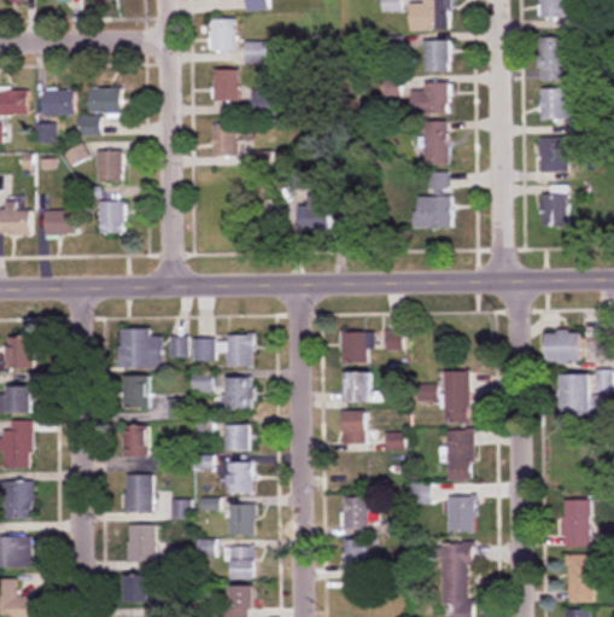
[(409,0),(409,29),(449,29),(448,0),(409,0)]
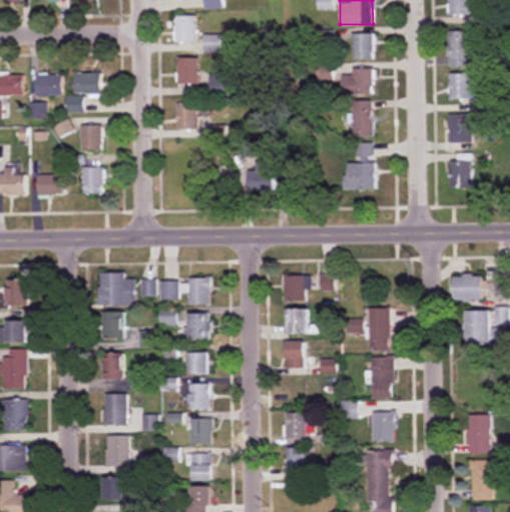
[(446,0),(446,15),(468,15),(468,0),(446,0)]
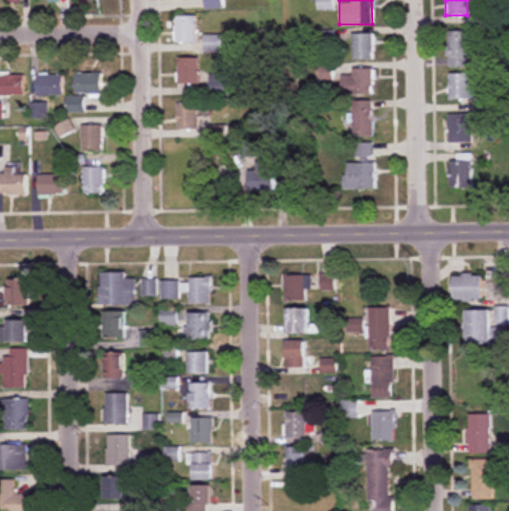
[(172,42),(194,42),(194,16),(172,16),(172,42)]
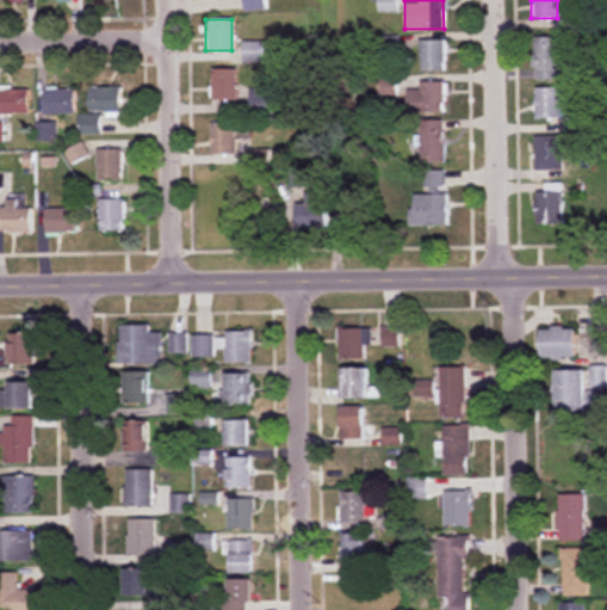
[(533,37),(533,80),(559,80),(559,37),(533,37)]
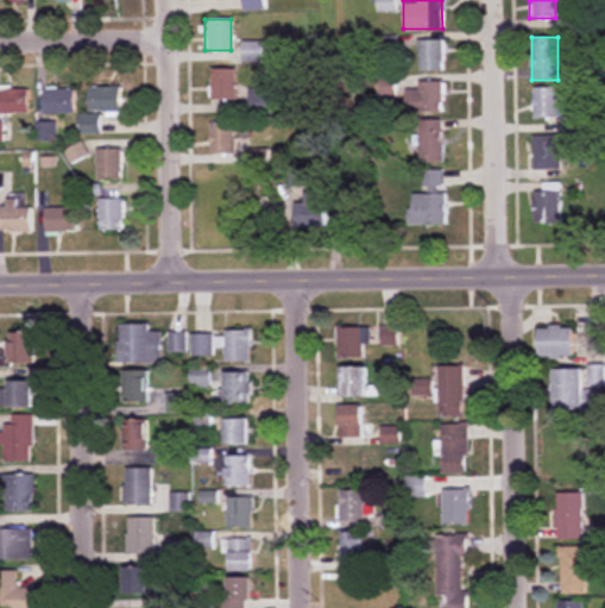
[(442,69),(442,39),(417,39),(417,69),(442,69)]
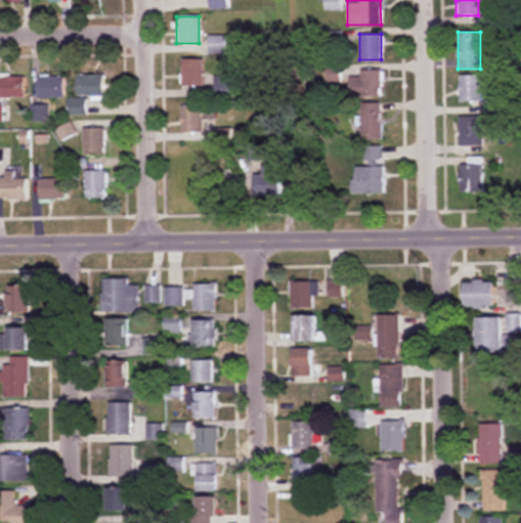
[(207,36),(207,53),(223,53),(223,36),(207,36)]
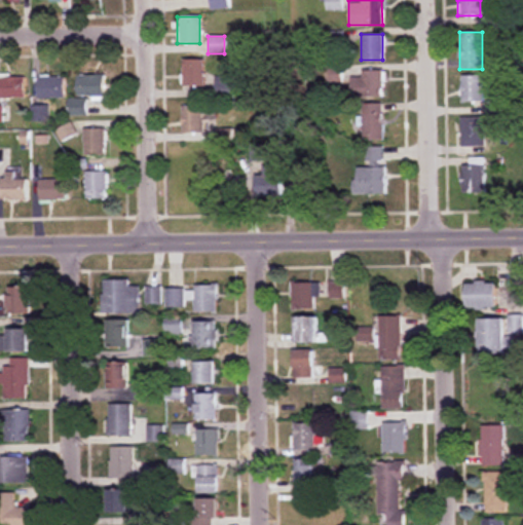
[(200,85),(200,59),(180,59),(180,85),(200,85)]
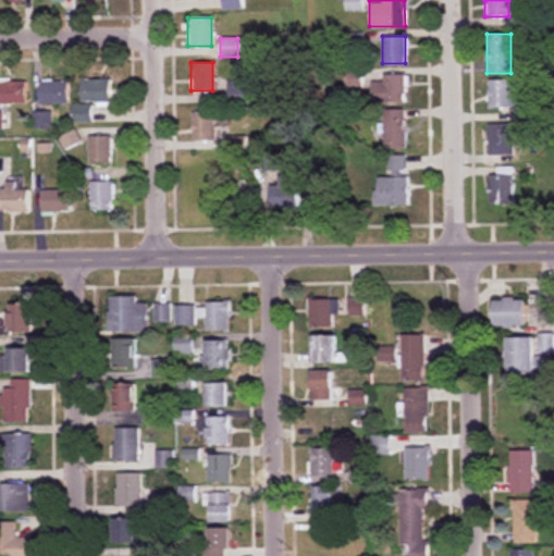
[(404,102),(404,74),(380,74),(380,81),(370,81),(370,102),(404,102)]
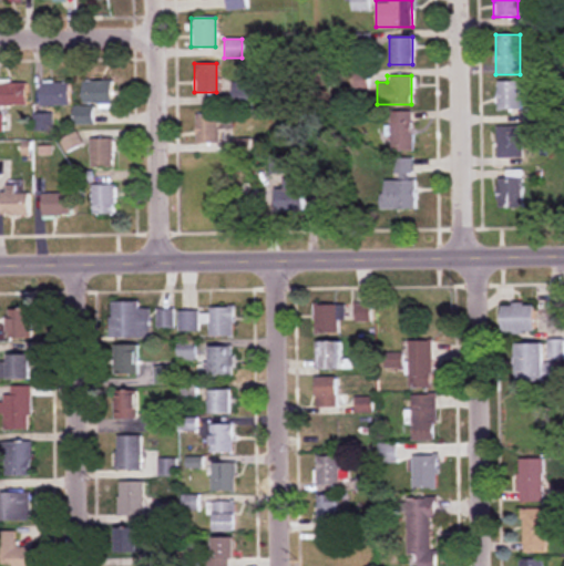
[(0,104),(24,104),(24,81),(0,80),(0,104)]
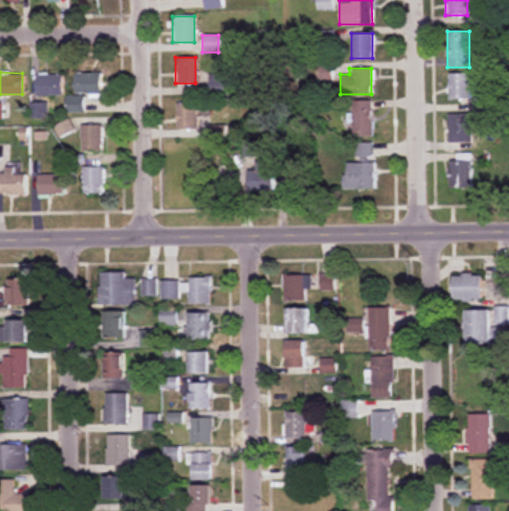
[(81,112),(81,93),(99,93),(99,72),(72,73),(73,96),(65,96),(65,112),(81,112)]
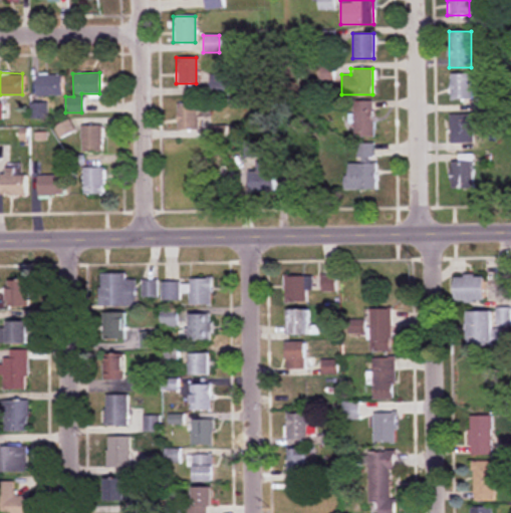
[(60,95),(60,73),(35,73),(35,95),(60,95)]
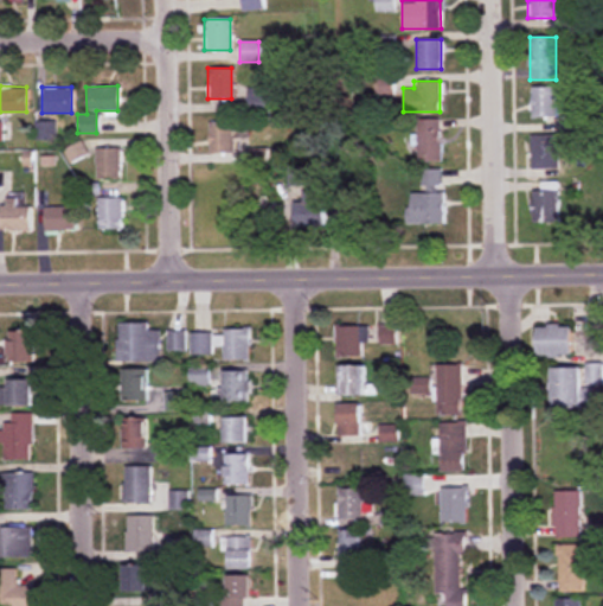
[(244,115),(267,115),(267,87),(244,87),(244,115)]
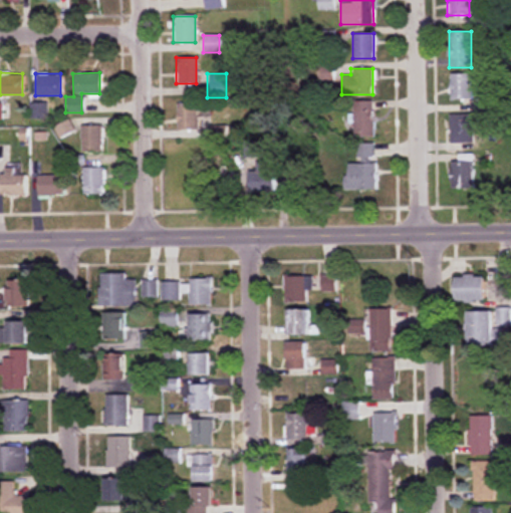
[(449,100),(470,100),(470,73),(449,73),(449,100)]
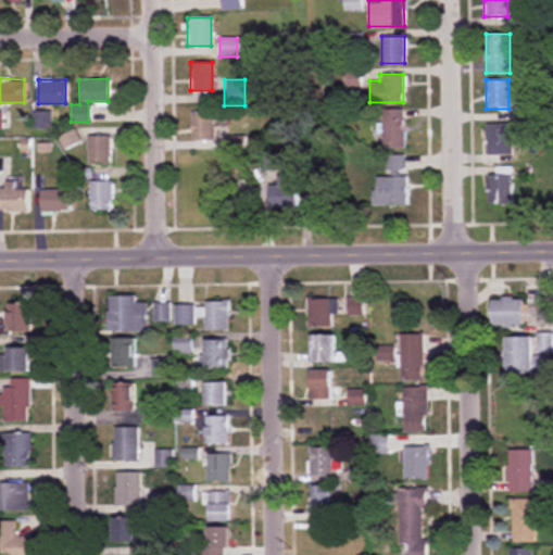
[(381,148),(403,148),(403,110),(381,110),(381,148)]
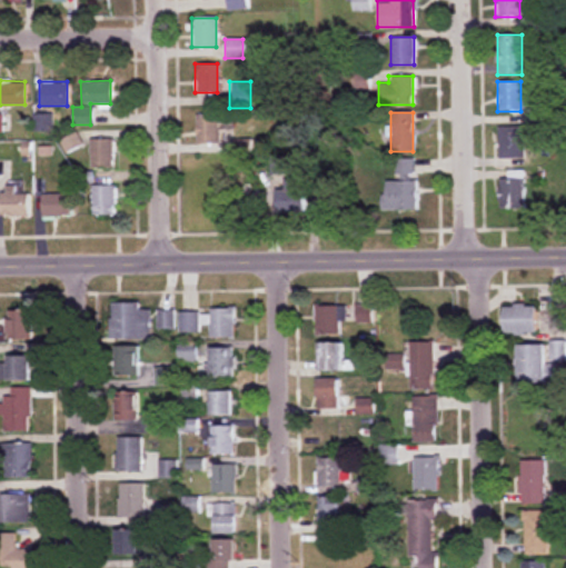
[(217,143),(217,115),(195,115),(195,143),(217,143)]
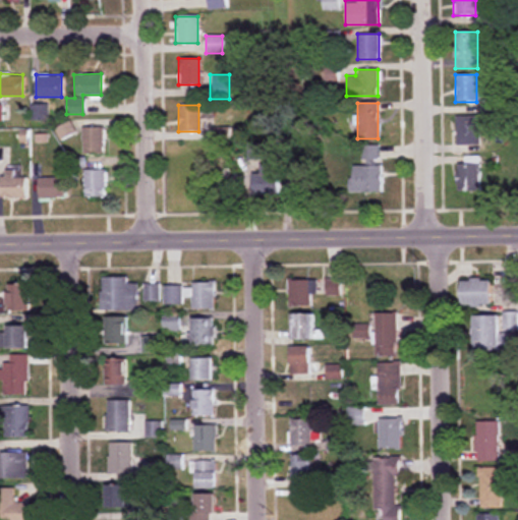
[(455,116),(455,145),(477,145),(477,116),(455,116)]
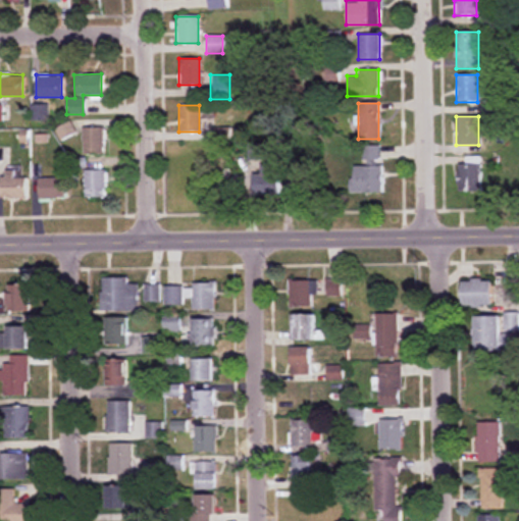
[(101,127),(81,127),(81,154),(101,154),(101,127)]
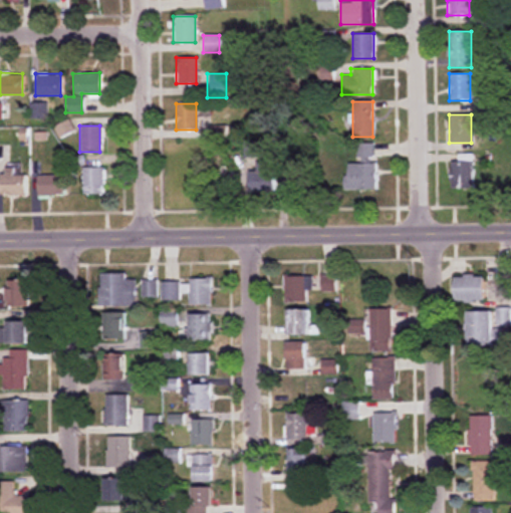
[(344,190),(374,190),(374,144),(355,144),(355,163),(344,163),(344,190)]
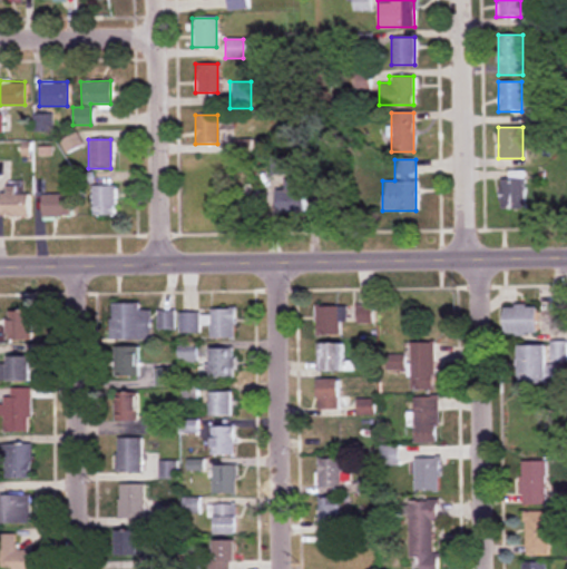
[(498,178),(498,208),(524,208),(524,172),(507,172),(507,178),(498,178)]
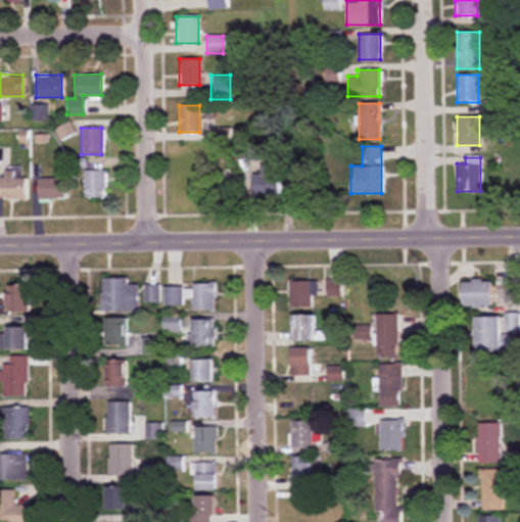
[(252,174),(252,195),(278,195),(278,164),(258,164),(258,174),(252,174)]
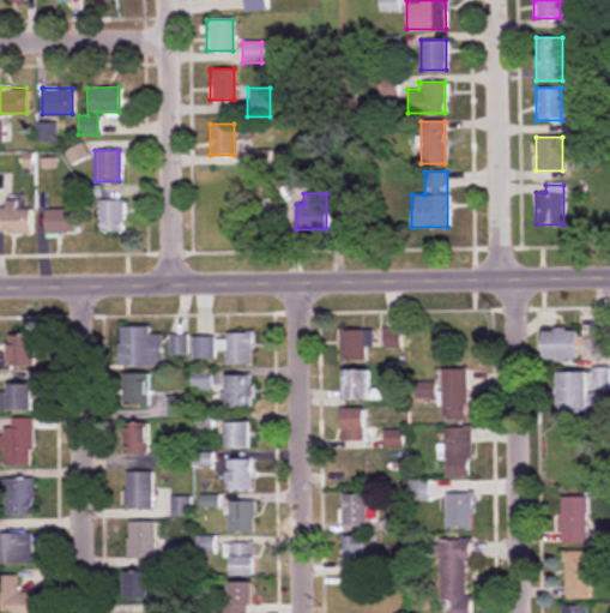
[(122,232),(122,200),(97,200),(97,232),(122,232)]
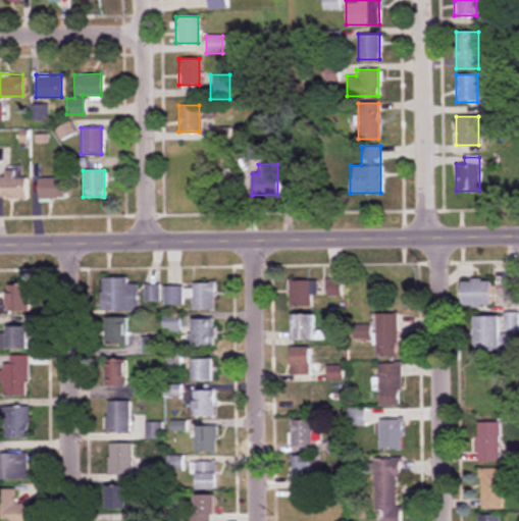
[(24,177),(11,177),(11,171),(0,171),(0,199),(24,199),(24,177)]
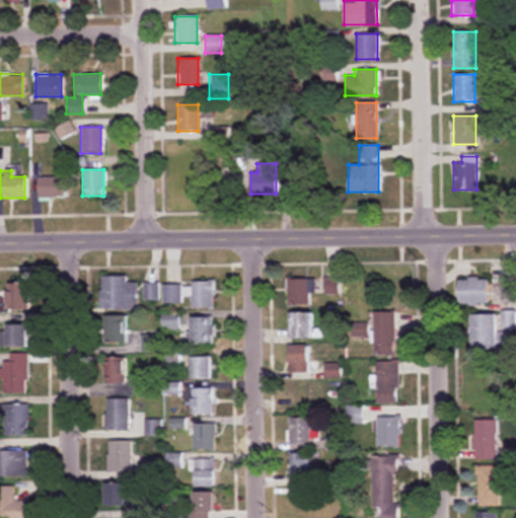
[(285,193),(309,193),(309,171),(285,171),(285,193)]
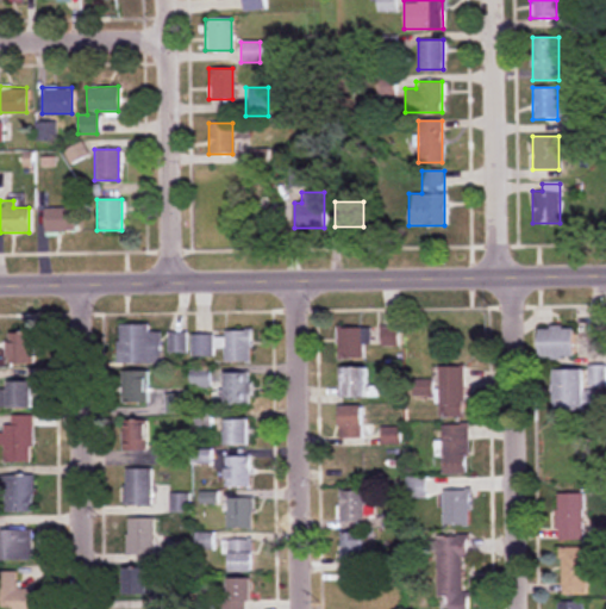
[(73,207),(43,207),(43,231),(73,231),(73,207)]
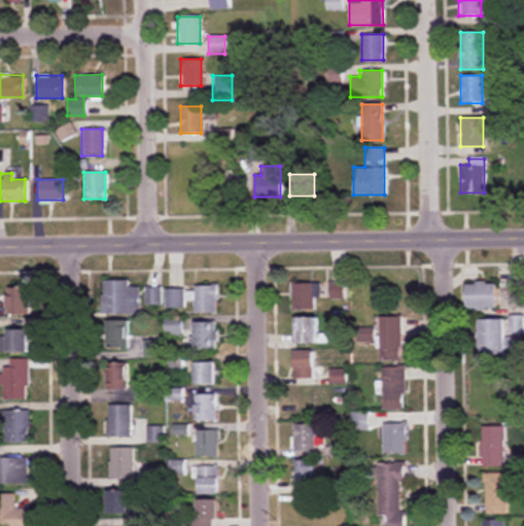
[(136,314),(136,285),(128,285),(128,280),(100,280),(100,314),(136,314)]
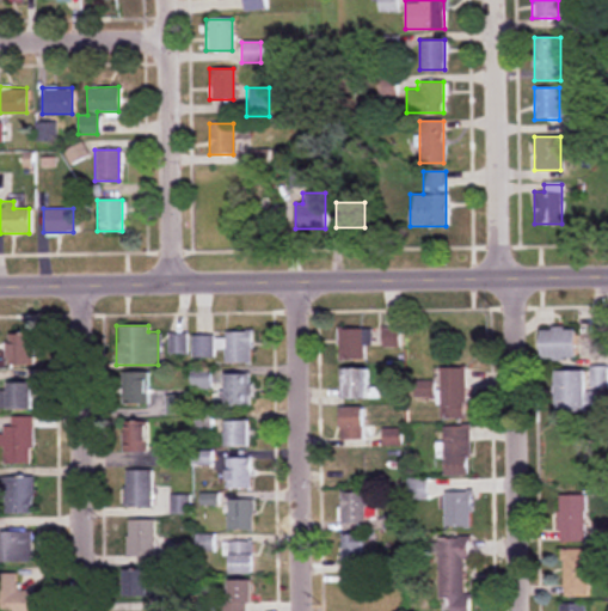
[(367,360),(367,328),(337,328),(337,360),(367,360)]
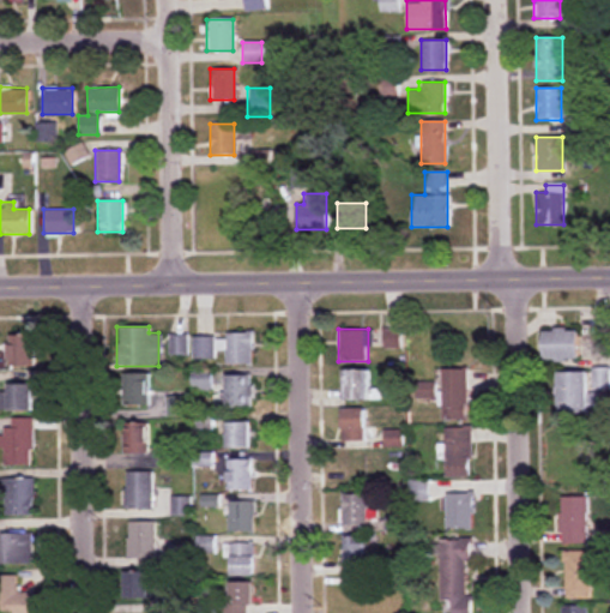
[(542,361),(577,361),(577,329),(542,329),(542,361)]
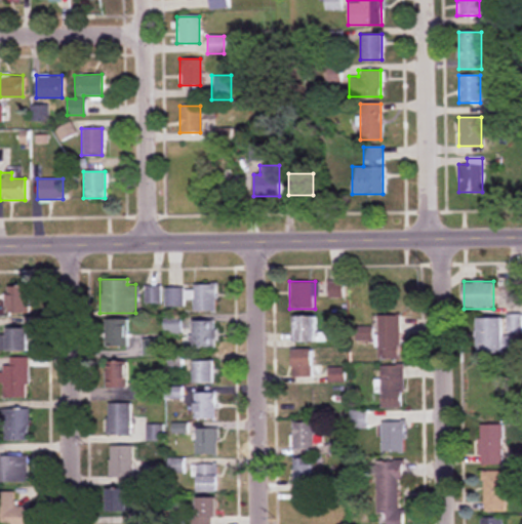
[(214,311),(213,285),(162,286),(163,307),(182,307),(181,298),(191,298),(192,312),(214,311)]
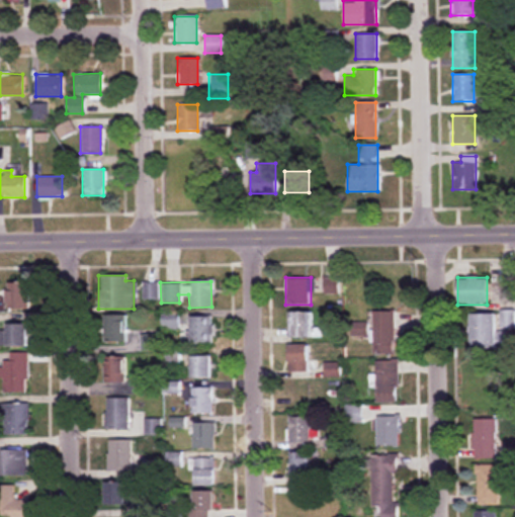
[(26,282),(5,282),(5,310),(26,310),(26,282)]
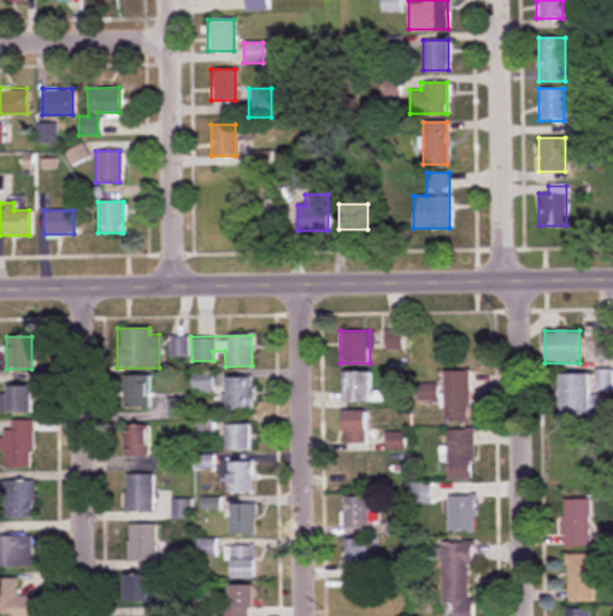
[(186,356),(186,339),(169,339),(169,356),(186,356)]
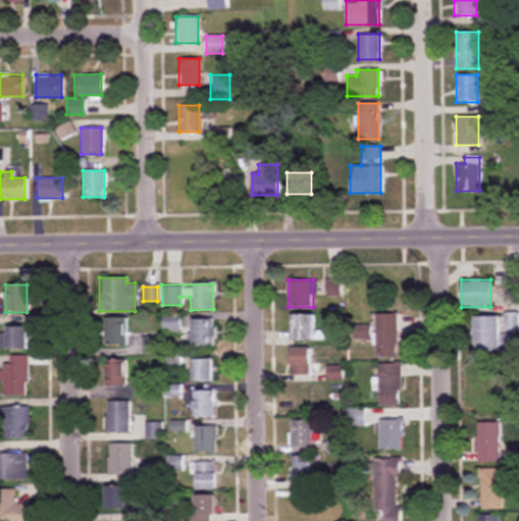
[(292,314),(292,340),(313,340),(313,314),(292,314)]
